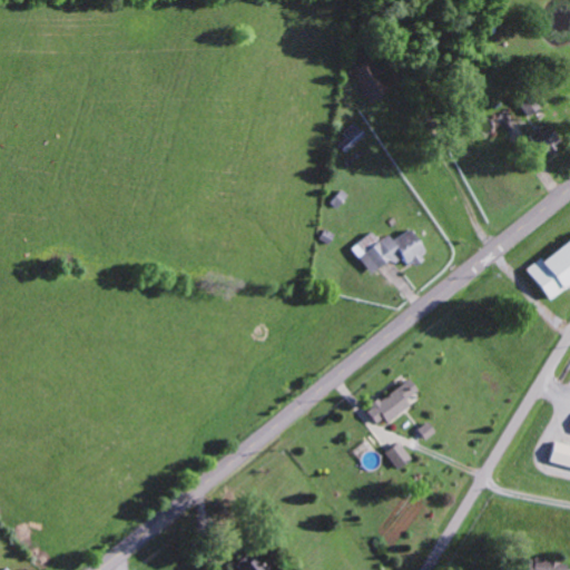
[(352,68),(370,100),(391,89),(374,56),(352,68)]
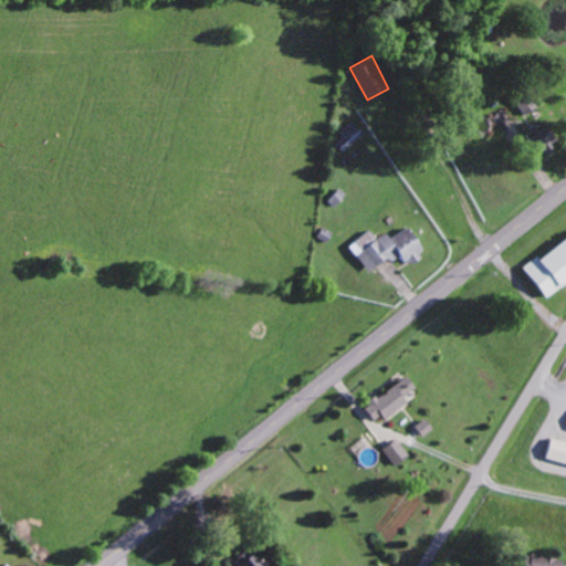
[(511,98),(523,115),(536,106),(524,88),(511,98)]
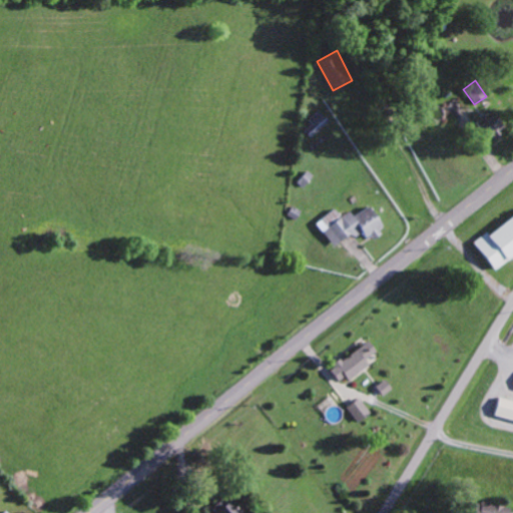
[(331,122),(321,110),(310,120),(314,125),(307,131),(312,138),(331,122)]
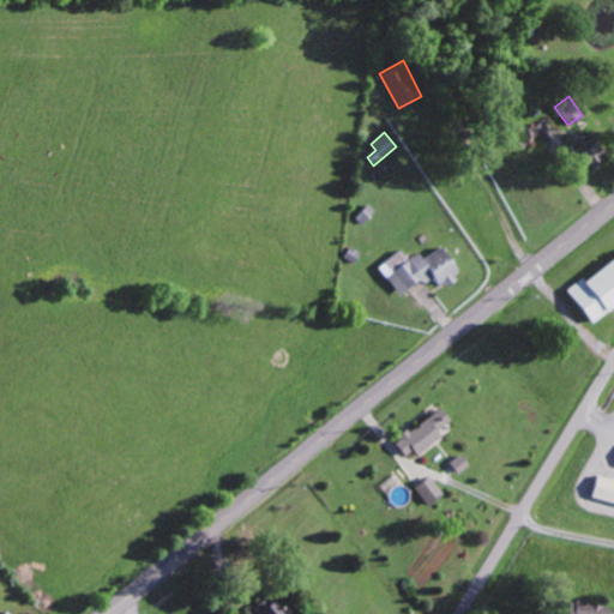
[(584,168),(603,155),(588,132),(569,145),(584,168)]
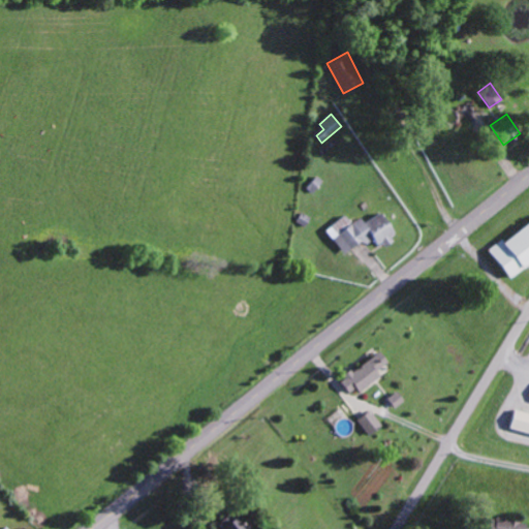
[(343,254),(361,241),(365,246),(373,240),(379,249),(397,236),(379,212),(363,223),(359,217),(351,222),(346,215),(325,230),(343,254)]
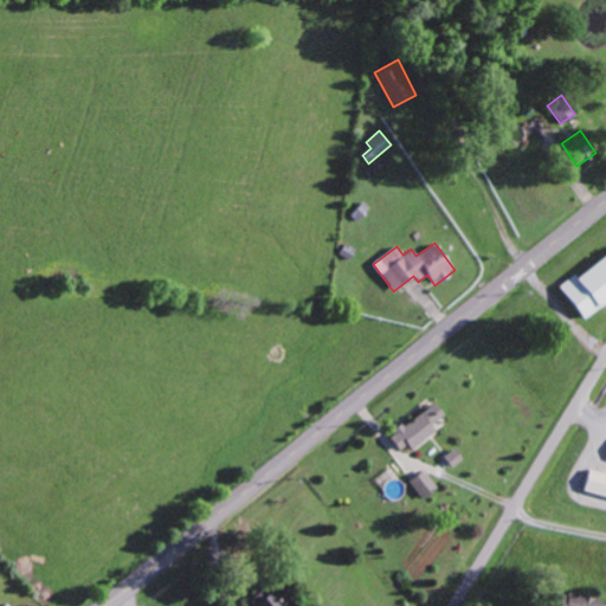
[(605,301),(605,257),(604,253),(558,287),(581,320),(605,301)]
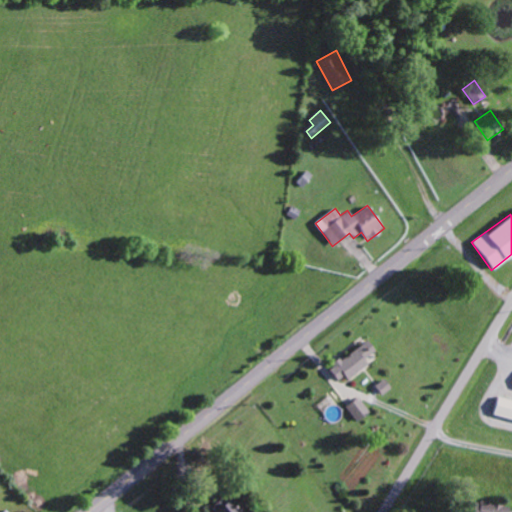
[(366,365),(362,358),(373,352),(367,341),(326,366),(337,383),(366,365)]
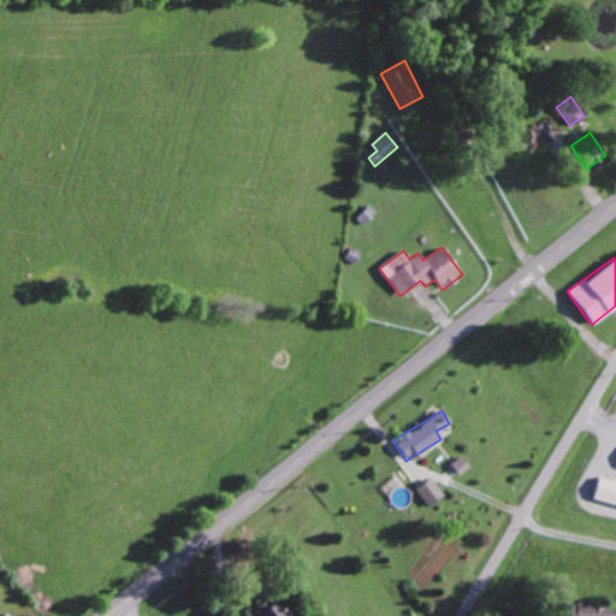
[(443,497),(431,478),(414,487),(426,507),(443,497)]
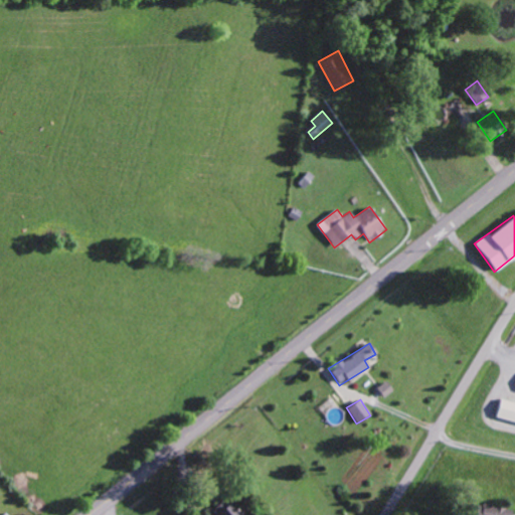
[(495,418),(514,422),(514,402),(500,399),(495,418)]
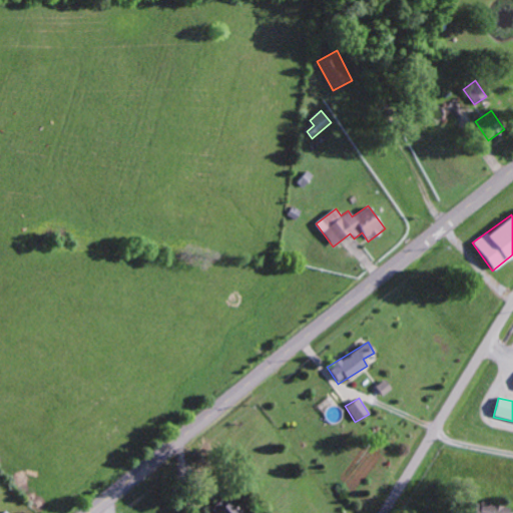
[(238,512),(227,500),(214,512),(238,512)]
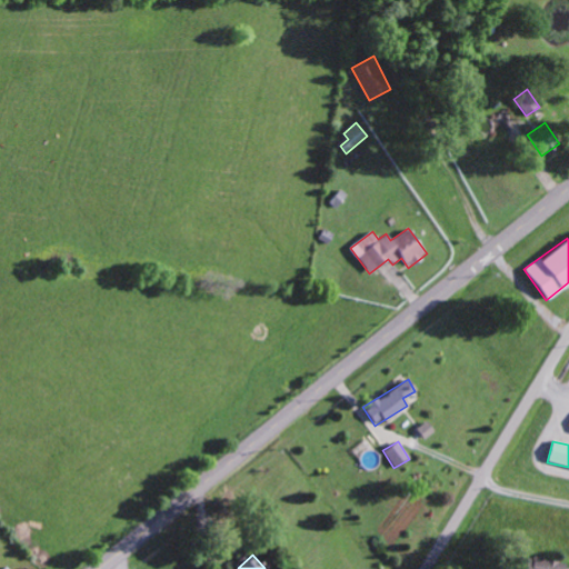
[(568,568),(568,565),(532,556),(529,567),(523,566),(522,568),(568,568)]
